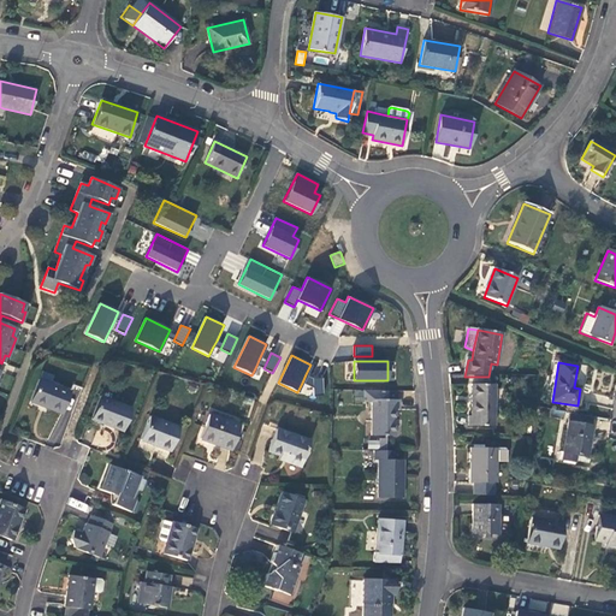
[(313,378),(306,374),(302,383),(313,388),(313,378)]
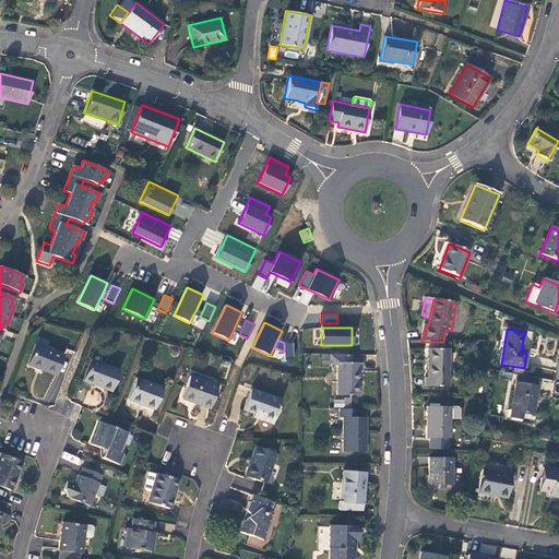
[(293,342),(284,343),(284,352),(284,359),(294,358),(293,342)]
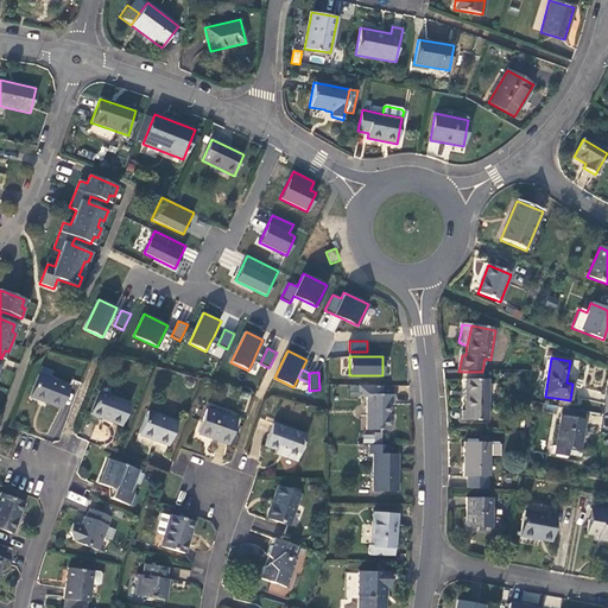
[(69,387),(39,374),(30,397),(61,409),(69,387)]
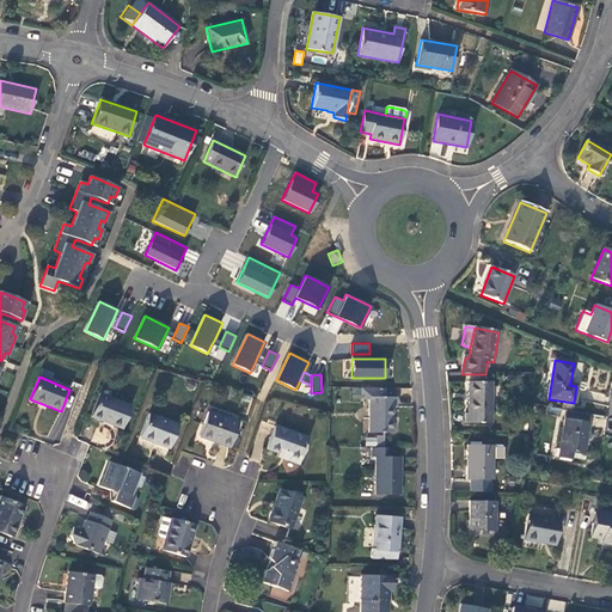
[(491,424),(493,383),(470,383),(469,415),(466,415),(466,424),(491,424)]
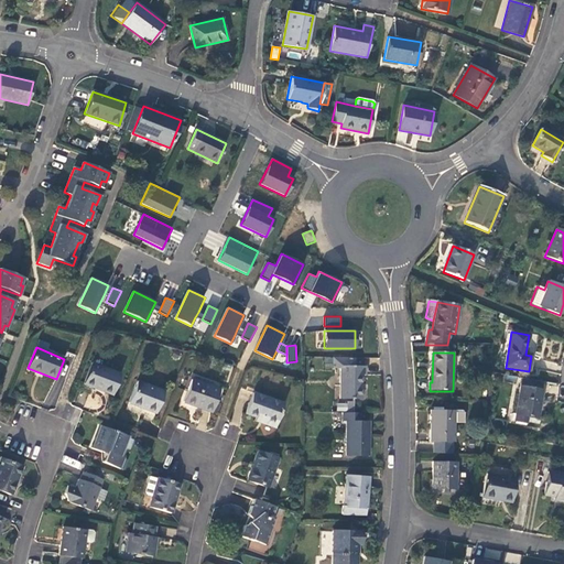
[(356,357),(333,357),(333,368),(340,368),(340,399),(361,399),(361,376),(366,375),(366,365),(356,365),(356,357)]
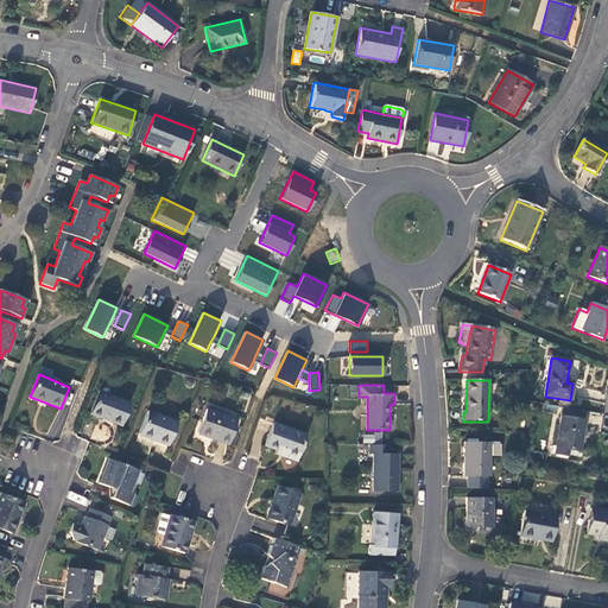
[(130,404),(99,392),(90,415),(120,426),(130,404)]
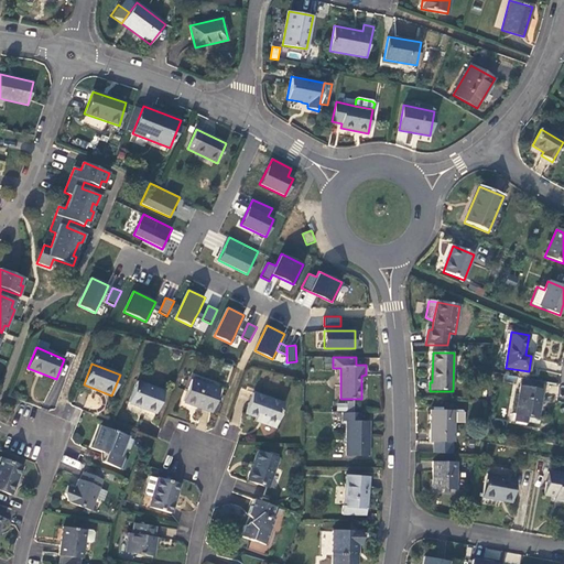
[(220,389),(192,379),(183,402),(212,413),(220,389)]
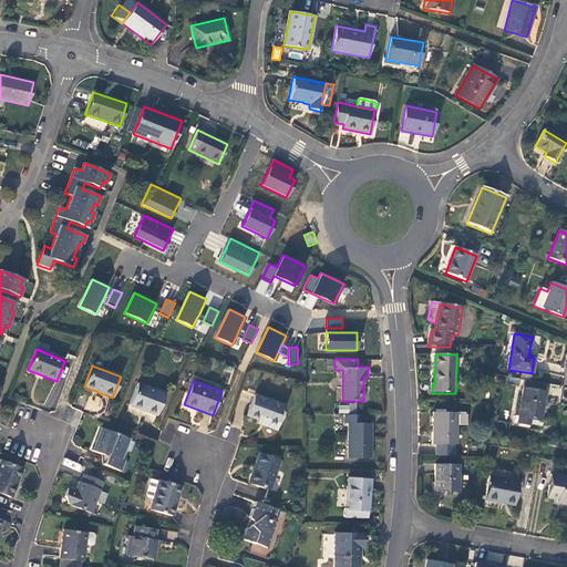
[(165,393),(138,383),(130,405),(156,416),(165,393)]
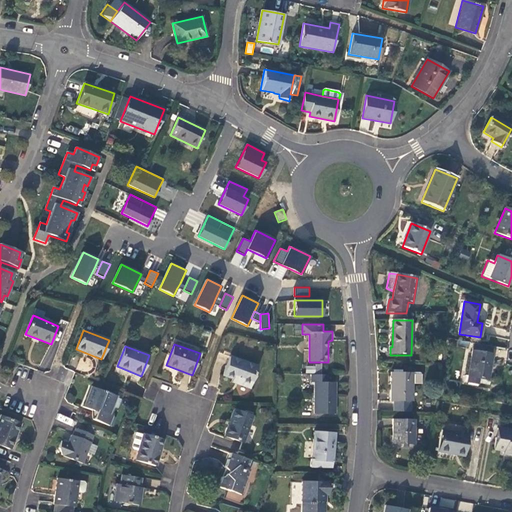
[(488,381),(492,355),(473,352),(467,382),(478,384),(479,379),(488,381)]
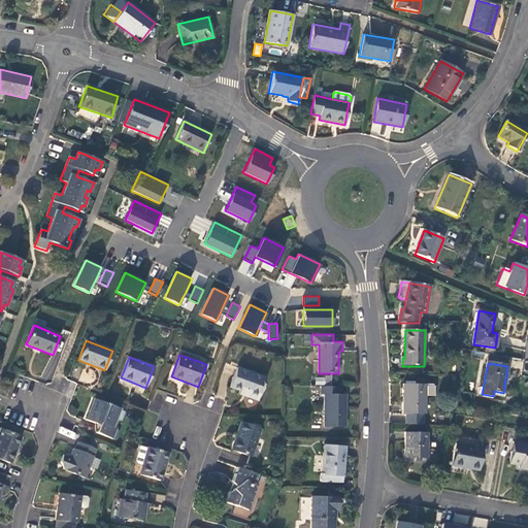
[(231,387),(240,391),(246,393),(245,396),(258,400),(265,377),(238,367),(231,387)]
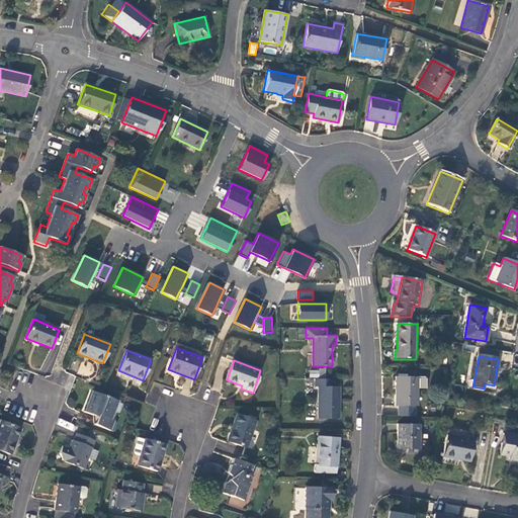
[(310,368),(310,376),(325,377),(326,369),(310,368)]
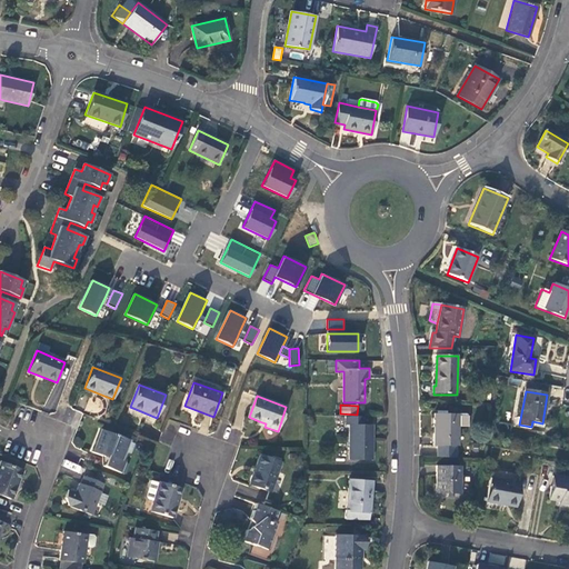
[(438,459),(457,459),(457,446),(458,446),(458,428),(458,415),(435,415),(435,447),(438,447),(438,459)]
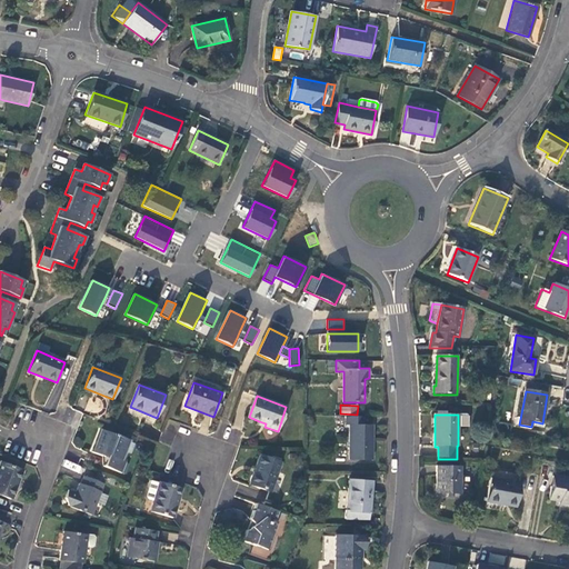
[(458,415),(458,428),(468,428),(468,417),(466,415),(458,415)]
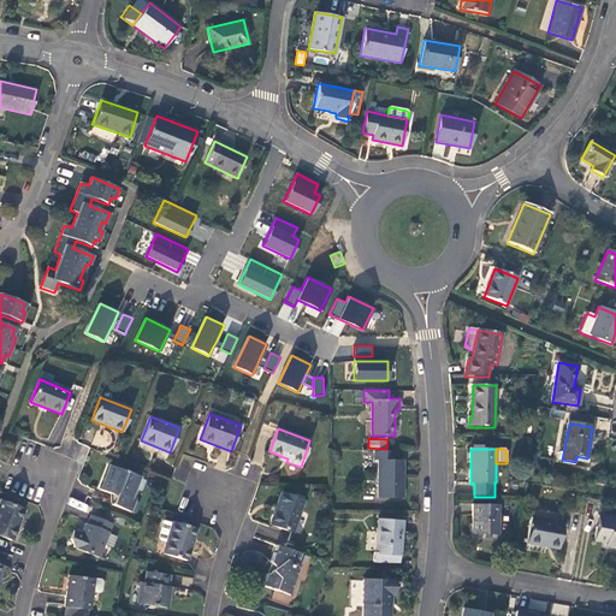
[(392,460),(392,450),(374,450),(374,460),(378,461),(378,497),(402,498),(402,460),(392,460)]
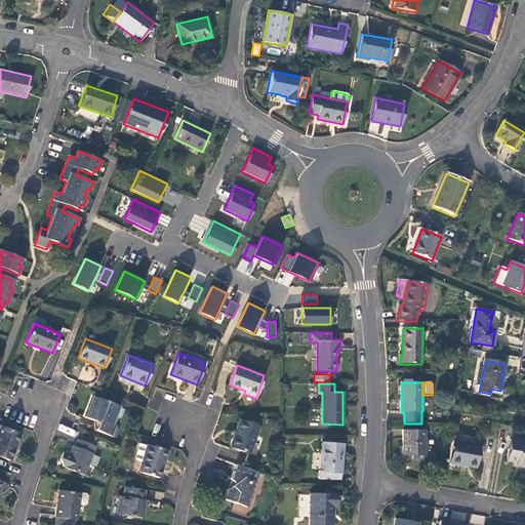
[(118,406),(95,397),(91,408),(89,407),(85,416),(95,421),(96,419),(99,420),(95,431),(112,437),(116,427),(111,425),(118,406)]
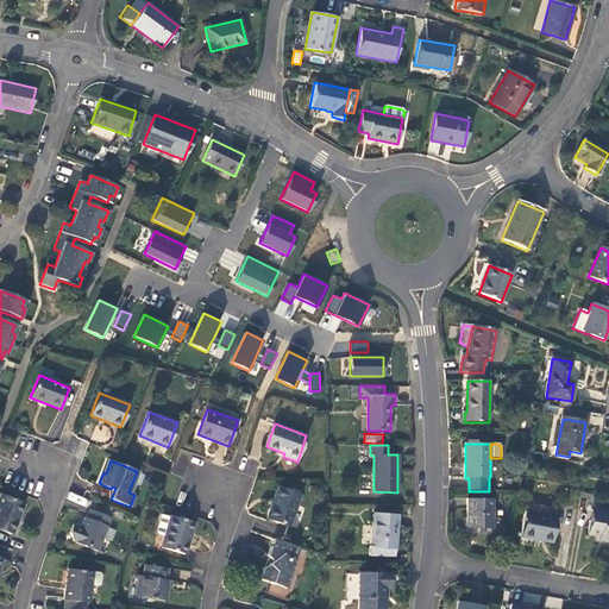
[(289,527),(301,495),(277,487),(265,519),(289,527)]
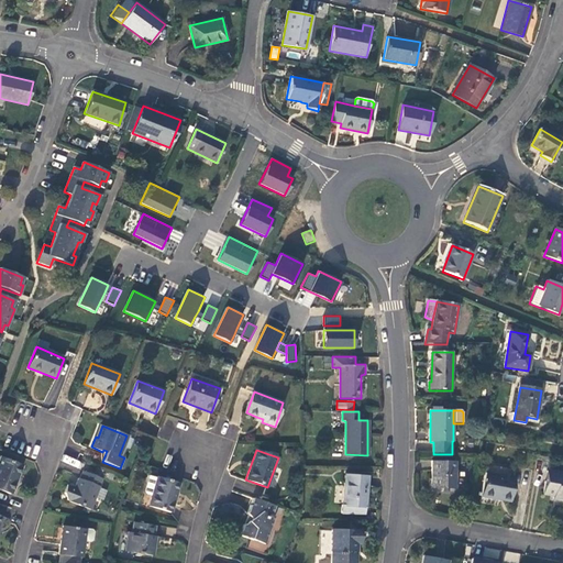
[(78,467),(80,462),(67,456),(65,461),(78,467)]
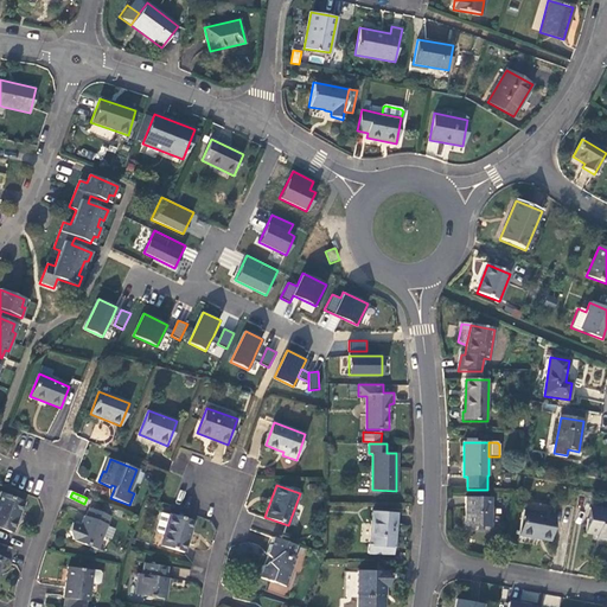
[(0,529),(12,534),(24,502),(0,493),(0,529)]
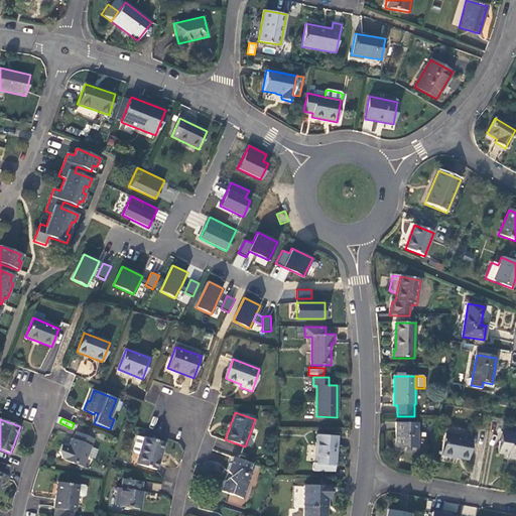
[(417,423),(396,423),(396,448),(424,448),(424,434),(417,433),(417,423)]
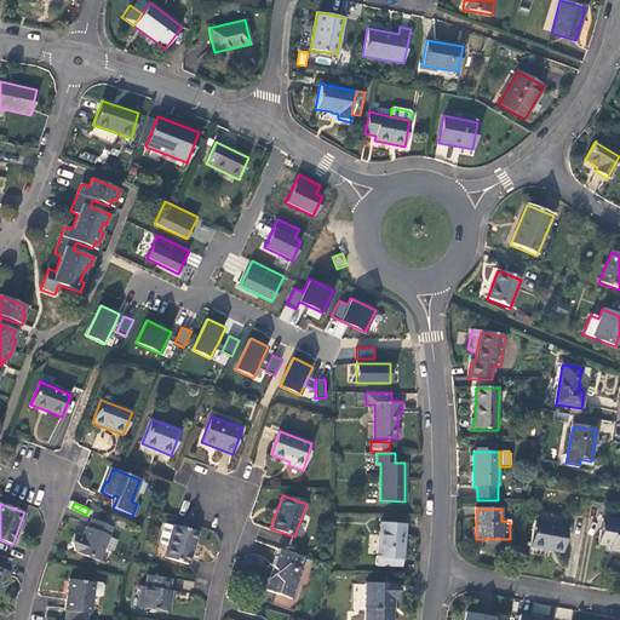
[(567,517),(537,512),(532,547),(561,552),(566,528),(564,528),(567,517)]
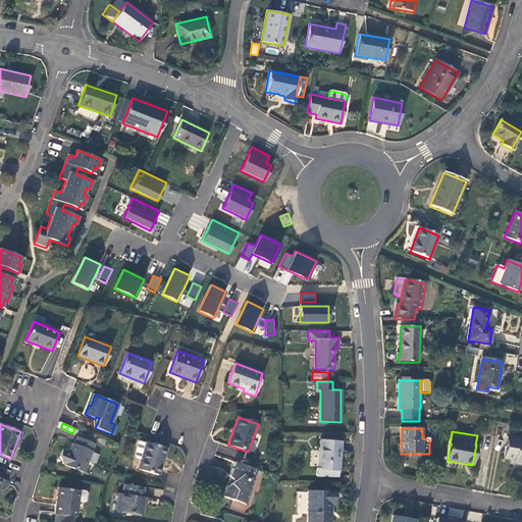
[(95,444),(77,436),(74,445),(72,444),(69,453),(65,465),(64,465),(84,473),(88,462),(92,453),(95,444)]
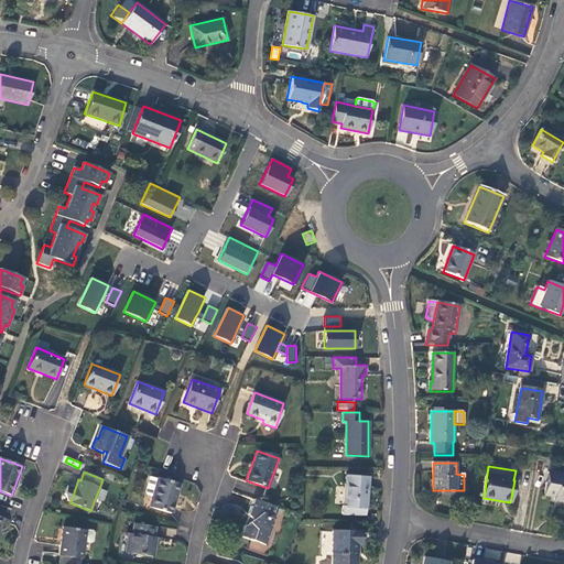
[(563,501),(563,475),(552,473),(549,484),(548,484),(545,495),(560,497),(559,501),(563,501)]
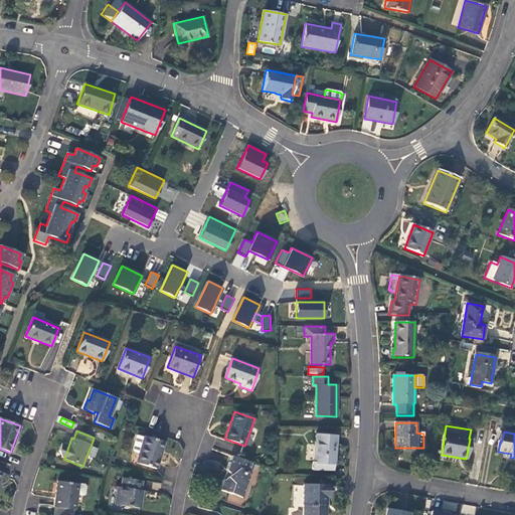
[(332,471),(335,436),(316,435),(314,462),(312,462),(312,470),(332,471)]
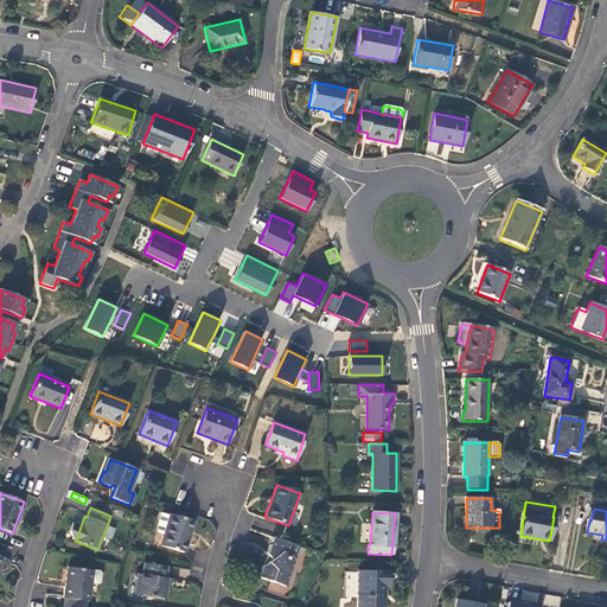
[(193,521),(167,515),(159,545),(184,553),(193,521)]
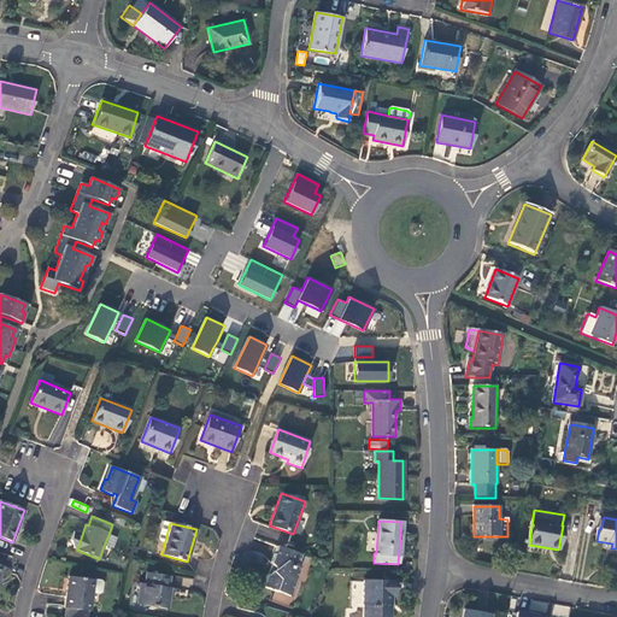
[(77,550),(82,535),(74,532),(70,540),(74,548),(77,550)]
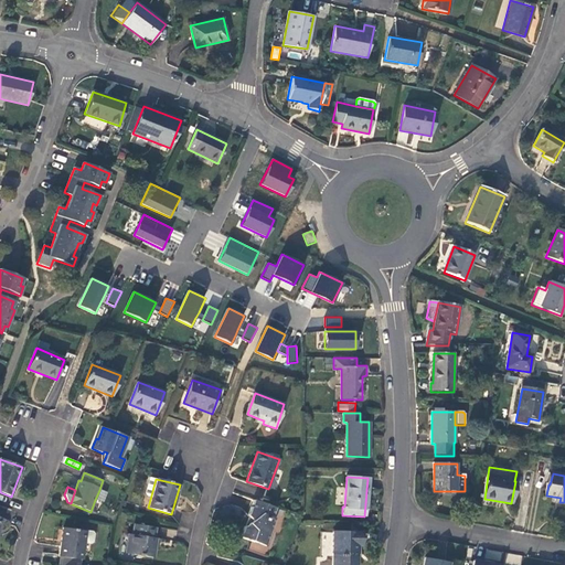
[(99,490),(95,500),(103,502),(107,492),(99,490)]
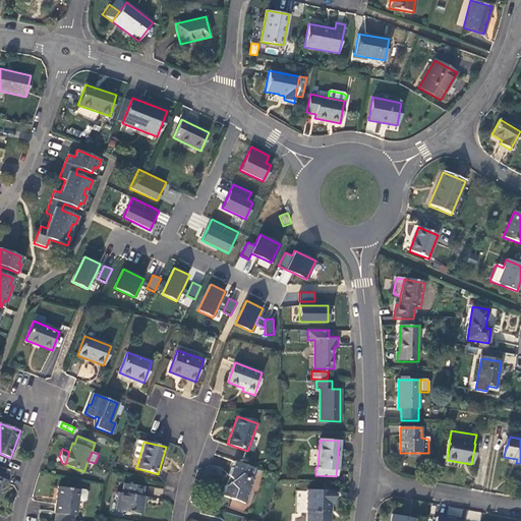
[(250,477),(253,469),(233,461),(228,475),(231,481),(224,485),(222,496),(243,504),(253,478),(250,477)]
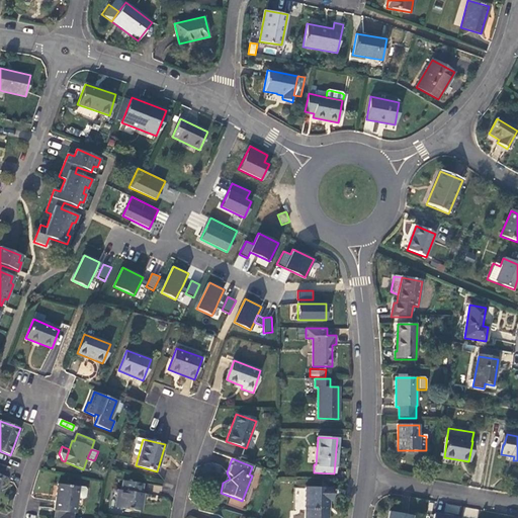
[(142,484),(123,481),(122,490),(118,490),(115,508),(140,511),(142,498),(140,498),(142,484)]
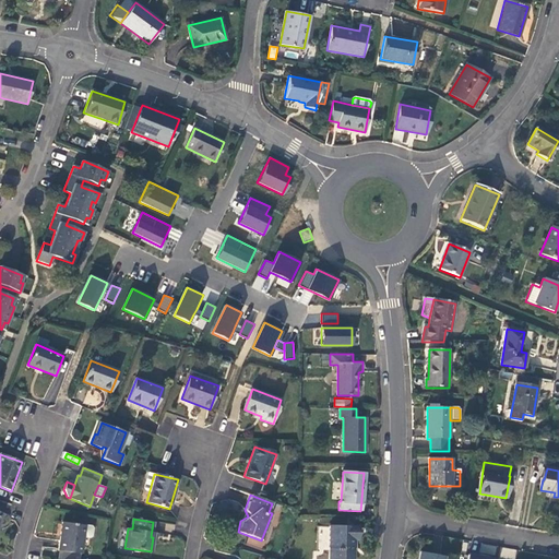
[(84,525),(62,522),(58,550),(81,554),(83,537),(84,525)]
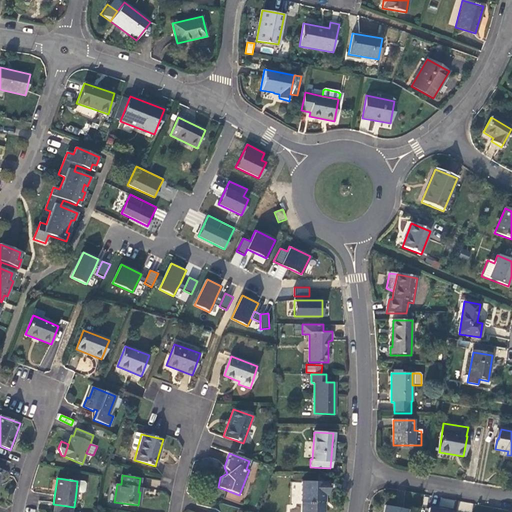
[(143,486),(158,488),(159,480),(143,478),(143,486)]
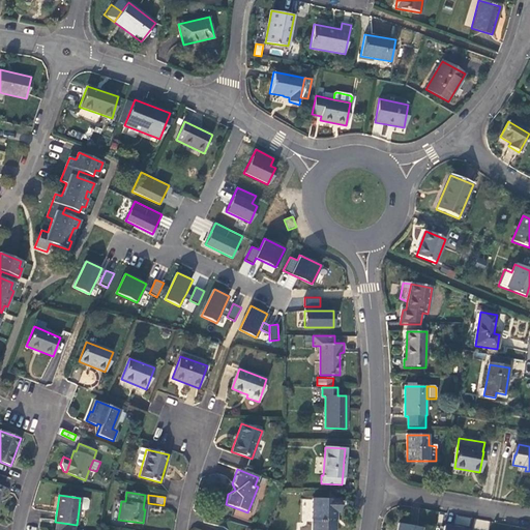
[(80,498),(79,509),(85,510),(87,508),(88,501),(86,499),(80,498)]
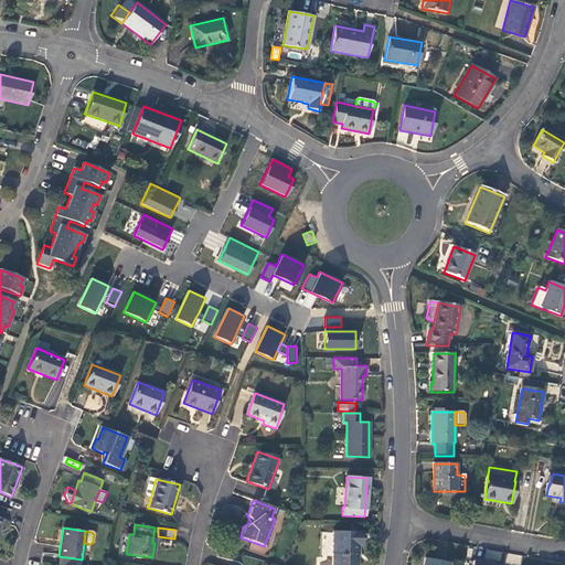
[(362,532),(333,532),(331,564),(356,564),(356,545),(362,545),(362,532)]
